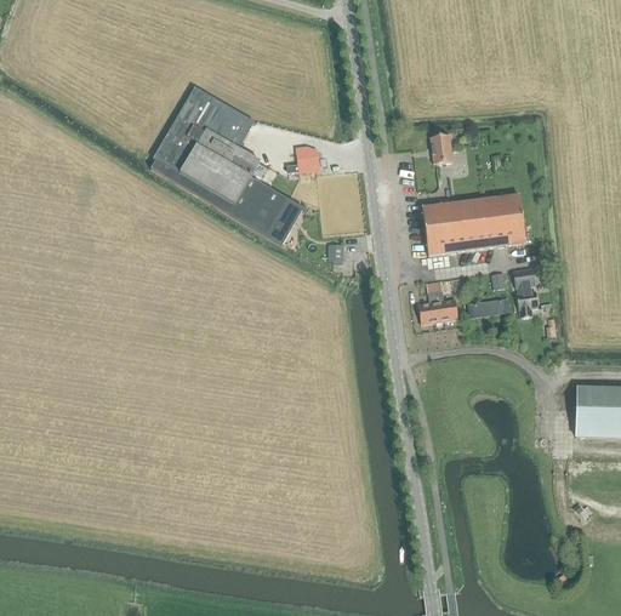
[(153,157),(155,158),(151,167),(228,212),(281,244),(303,206),(250,175),(260,159),(238,147),(254,120),(194,85),(153,157)]
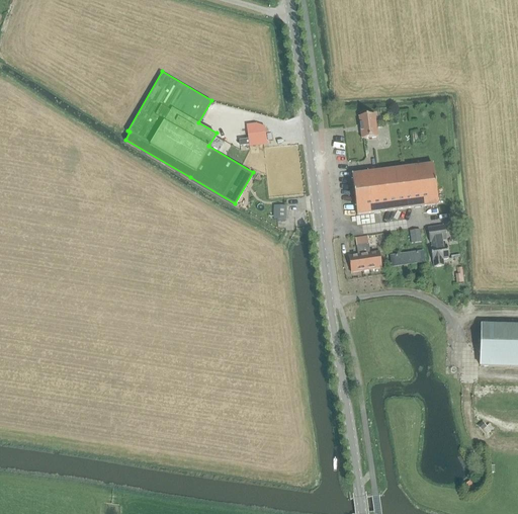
[(360,136),(378,134),(375,111),(358,113),(360,136)]
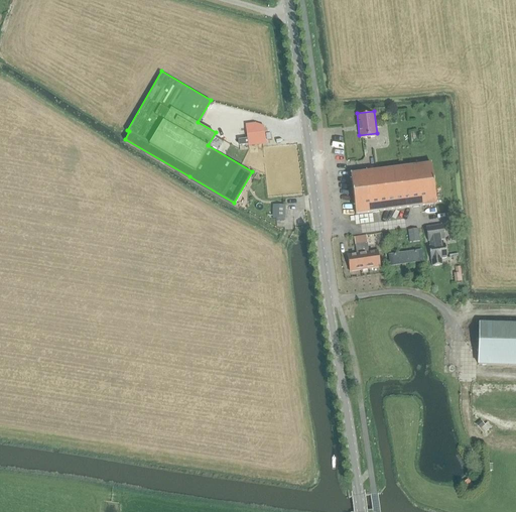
[(248,140),(265,138),(264,129),(247,131),(248,140)]
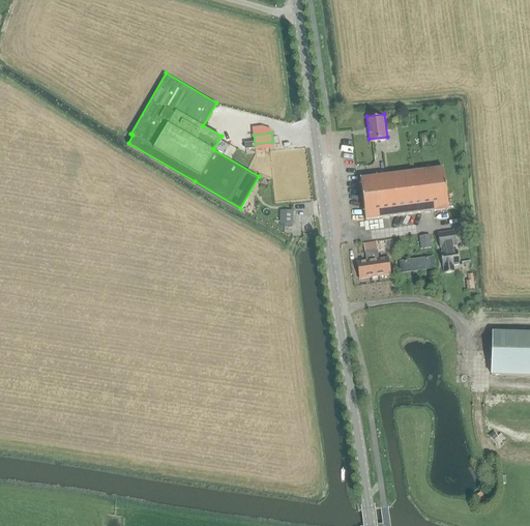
[(365,216),(448,206),(443,165),(360,175),(365,216)]
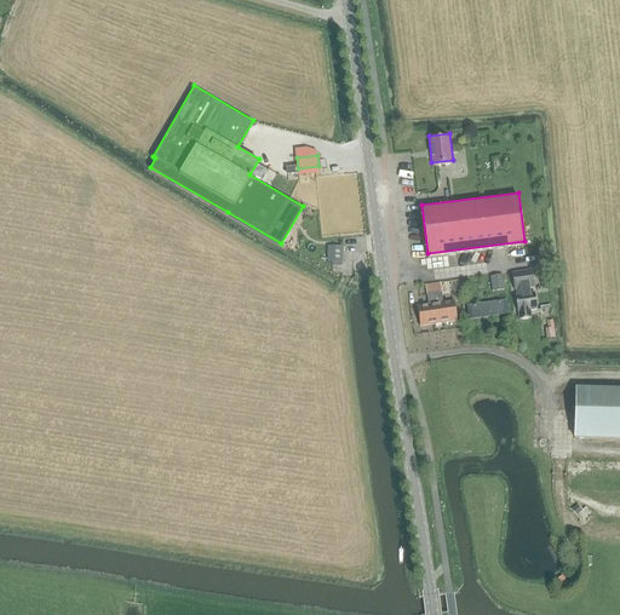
[(327,251),(327,258),(343,258),(343,242),(334,241),(333,251),(327,251)]
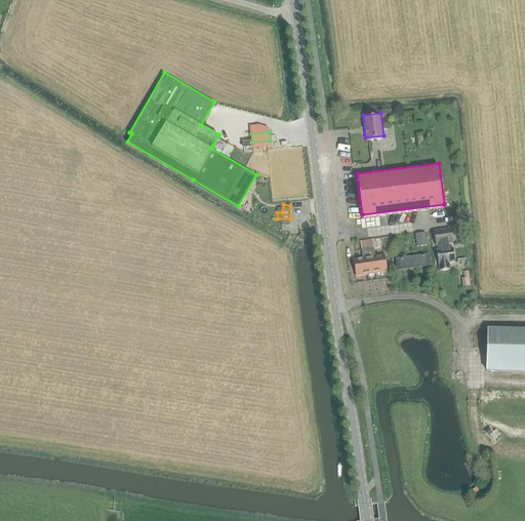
[(452,245),(449,245),(448,240),(452,240),(450,226),(434,228),(436,242),(440,241),(441,246),(436,247),(438,261),(439,261),(440,268),(449,266),(448,259),(454,258),(452,245)]
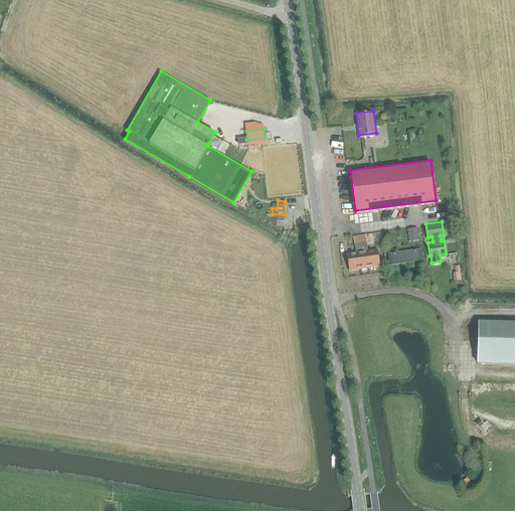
[(418,237),(417,225),(407,226),(408,238),(418,237)]
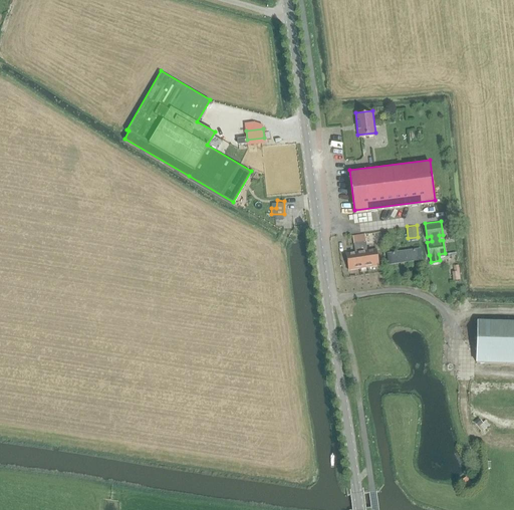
[(376,246),(366,248),(364,230),(352,232),(354,250),(345,251),(348,267),(378,262),(376,246)]
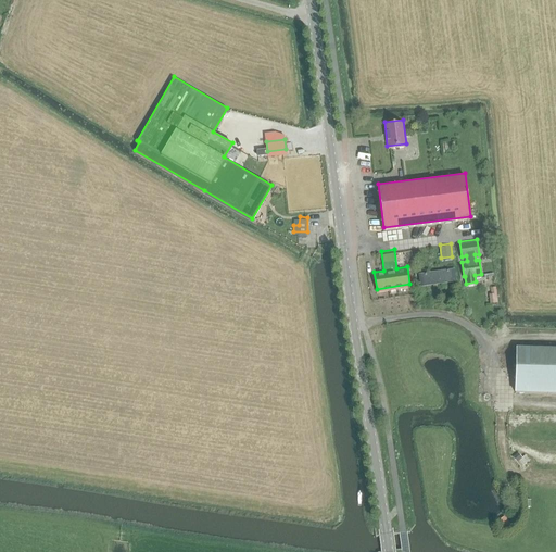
[(420,283),(455,277),(454,266),(419,272),(420,283)]
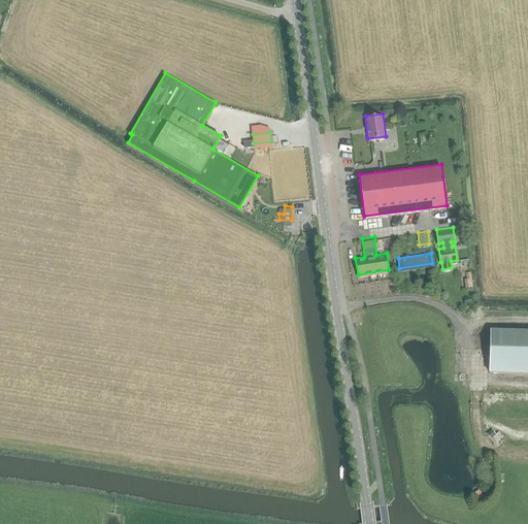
[(472,284),(470,269),(465,270),(466,276),(464,276),(465,285),(472,284)]
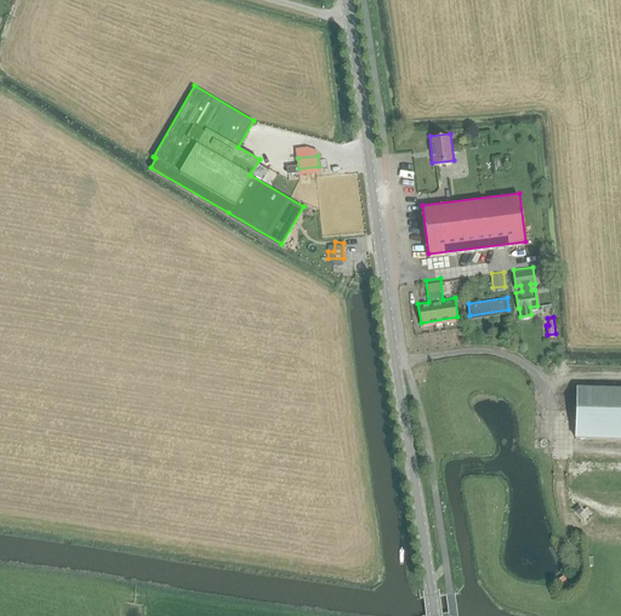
[(620,435),(620,386),(577,386),(575,434),(620,435)]
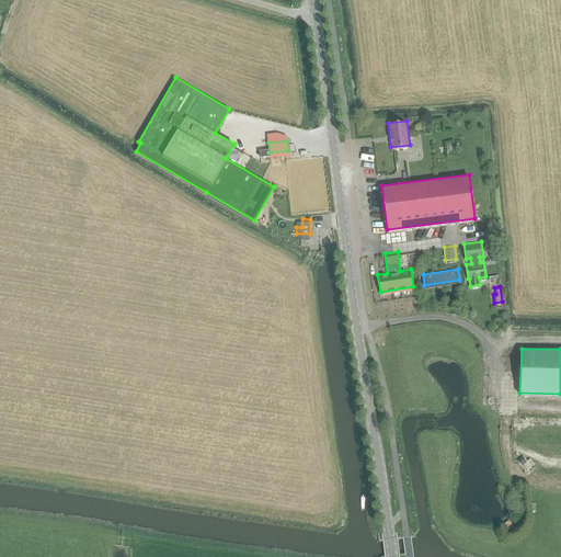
[(517,458),(522,463),(527,458),(523,453),(517,458)]
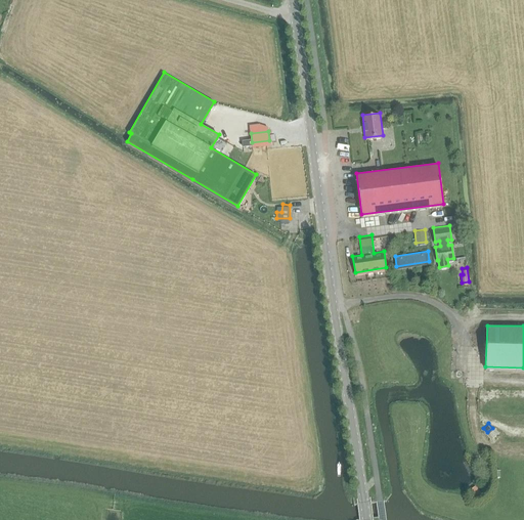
[(482,491),(475,482),(469,487),(476,496),(482,491)]
